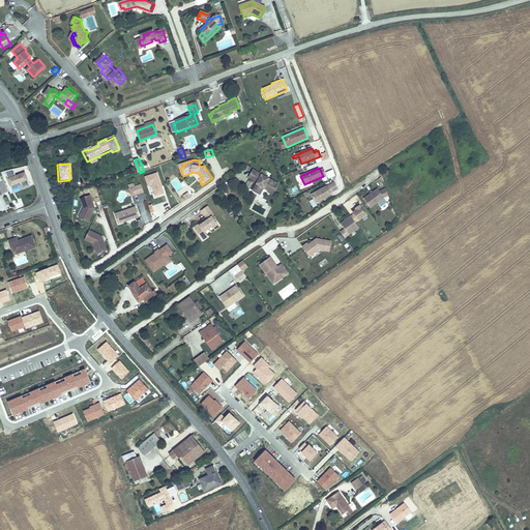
[(13,177),(10,170),(3,172),(8,186),(19,182),(21,187),(27,185),(23,173),(13,177)]
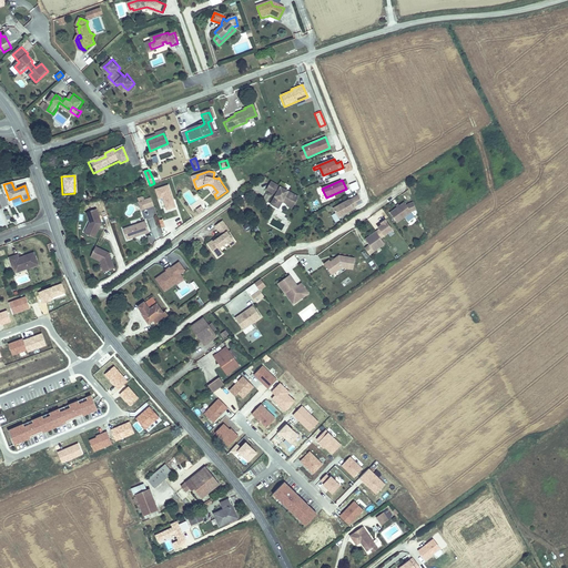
[(295,205),(300,198),(273,182),(269,190),(277,195),(272,205),(280,210),(284,202),(285,200),(295,205)]
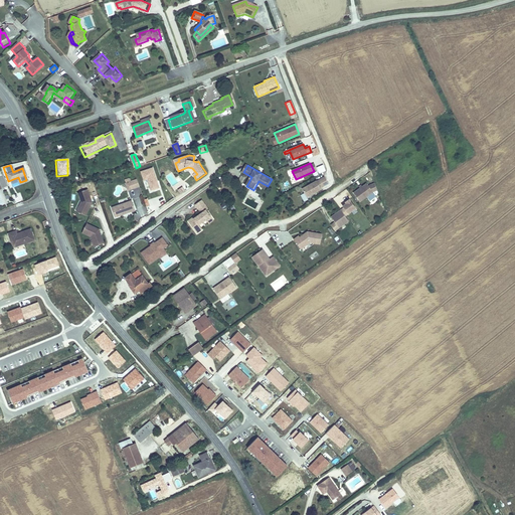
[(319,173),(326,171),(324,165),(317,167),(319,173)]
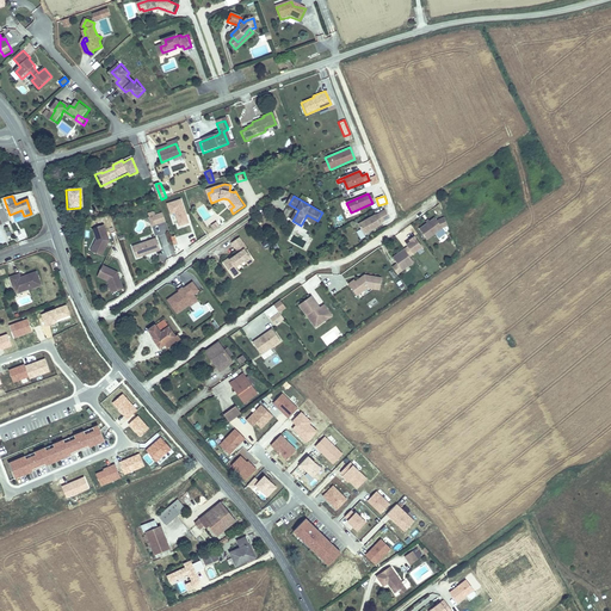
[(191,224),(183,198),(167,203),(174,229),(191,224)]
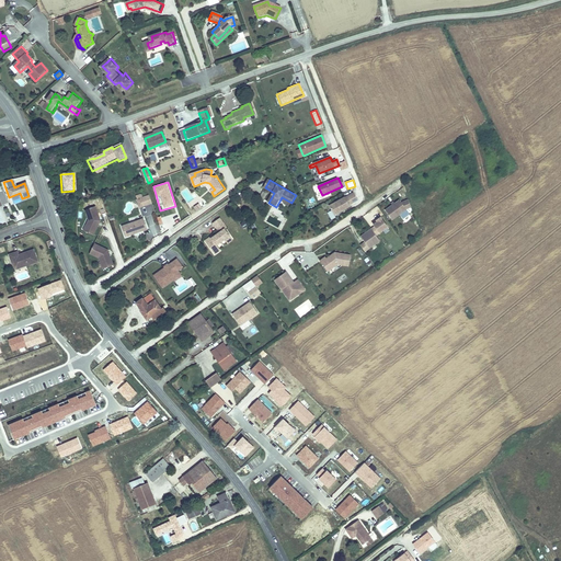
[(212,192),(215,190),(209,183),(205,182),(202,183),(203,187),(205,186),(207,186),(212,193),(212,192)]
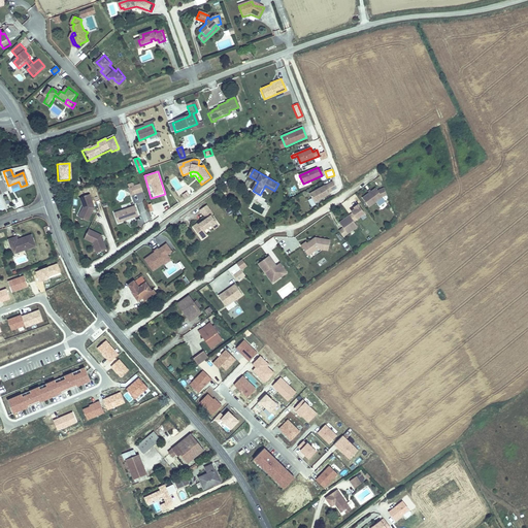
[(316,201),(330,194),(330,192),(337,188),(334,182),(326,187),(326,186),(311,194),(316,201)]
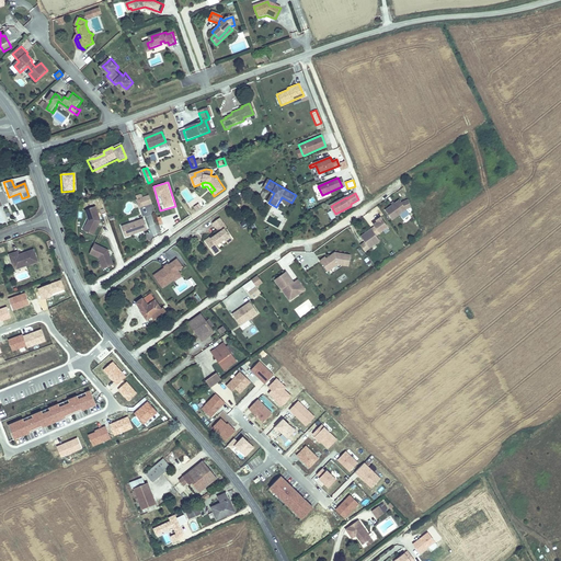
[(152,204),(149,196),(137,201),(139,209),(152,204)]
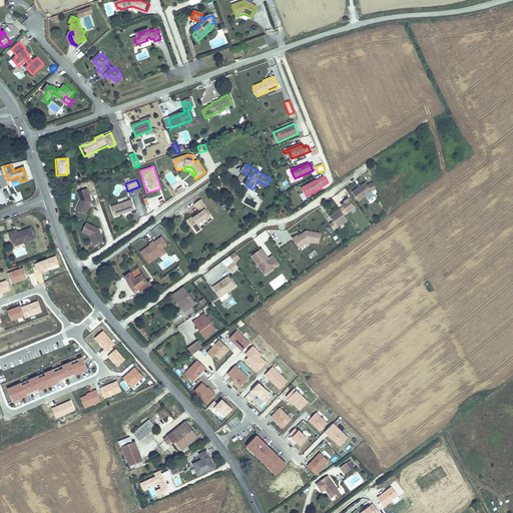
[(267,185),(258,180),(257,182),(262,185),(261,186),(265,189),(267,185)]
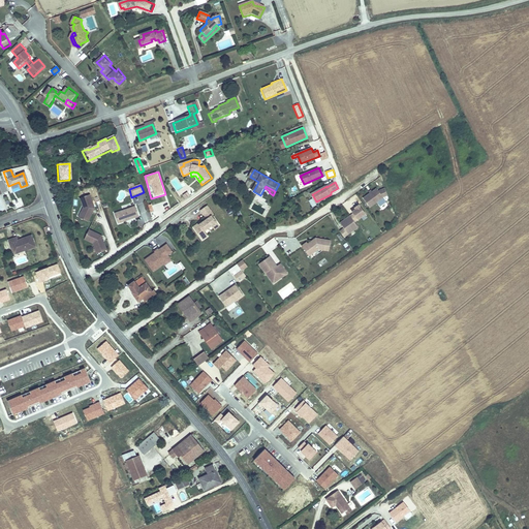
[(383,197),(389,195),(385,189),(379,191),(377,189),(364,198),(370,208),(383,197)]
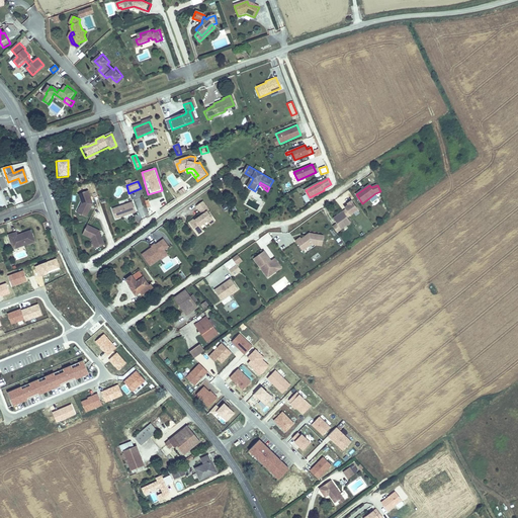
[(87,191),(77,195),(80,204),(81,208),(78,214),(85,219),(90,209),(89,207),(91,207),(92,205),(87,191)]
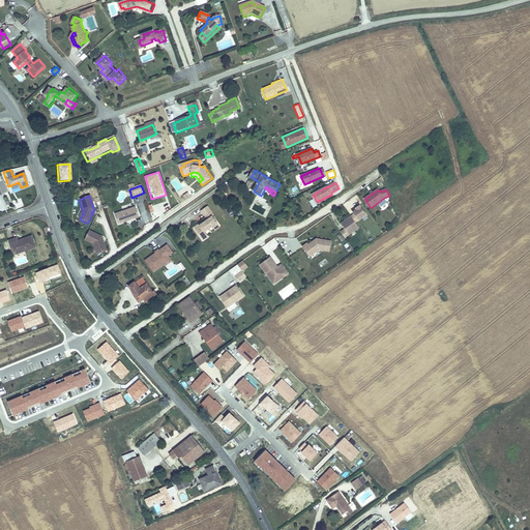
[(145,203),(141,207),(147,212),(151,208),(145,203)]
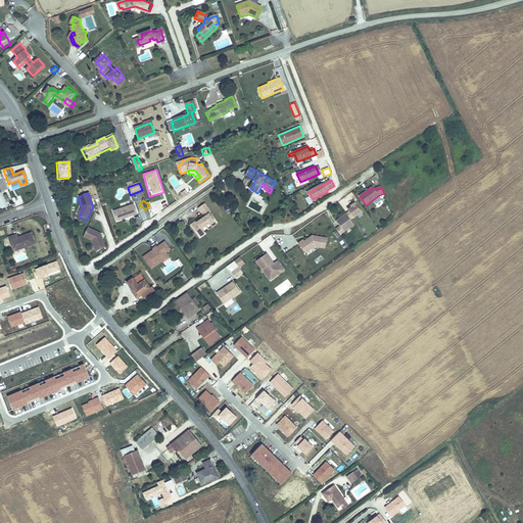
[(349,211),(346,214),(350,220),(362,212),(354,203),(350,205),(352,207),(348,210),(349,211)]
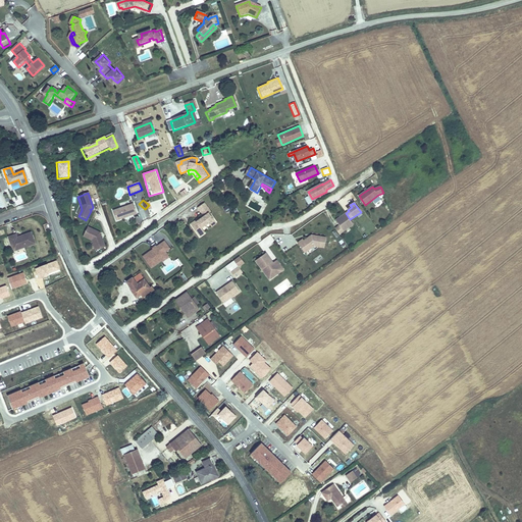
[(134,204),(112,212),(116,221),(123,219),(123,217),(126,216),(127,217),(137,214),(134,204)]
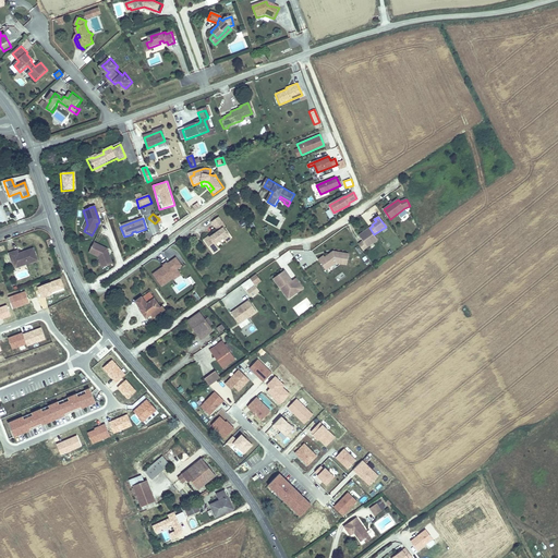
[(219,218),(213,222),(219,231),(214,235),(210,238),(209,237),(205,240),(214,254),(219,250),(216,244),(223,239),(225,240),(230,237),(225,228),(226,227),(219,218)]
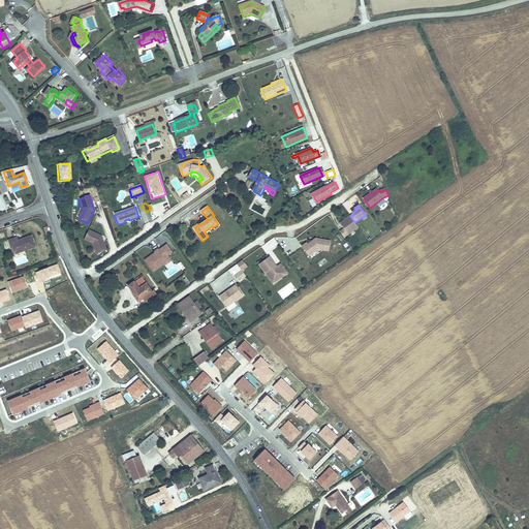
[(354,222),(350,216),(340,223),(344,228),(340,231),(344,238),(359,227),(354,222)]
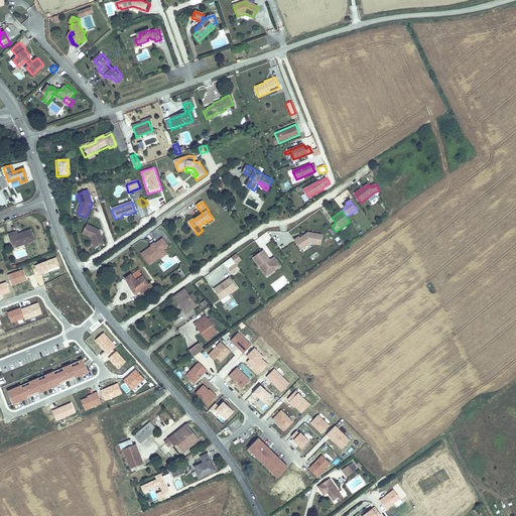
[(94,240),(97,248),(104,245),(101,236),(99,235),(100,233),(99,231),(86,225),(81,234),(90,238),(94,240)]
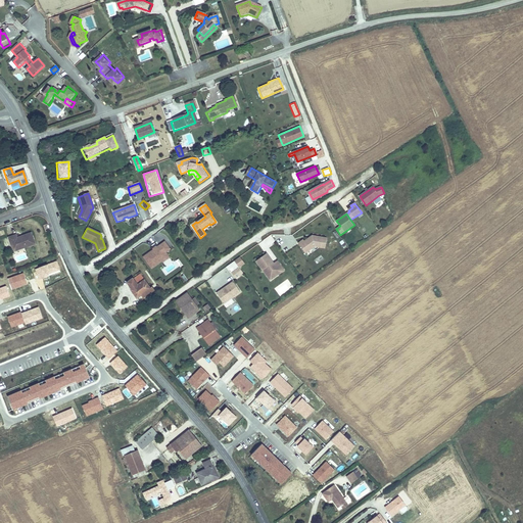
[(8,236),(12,248),(19,245),(20,248),(35,242),(31,231),(17,236),(16,232),(8,236)]
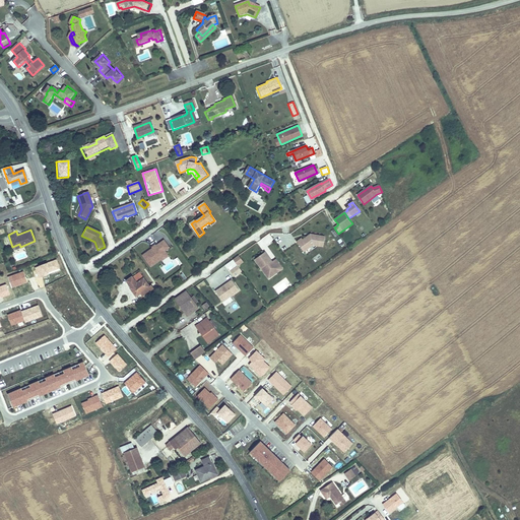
[(324,246),(326,236),(311,234),(310,235),(311,236),(309,237),(309,236),(304,240),(303,238),(298,242),(305,251),(314,245),(324,246)]
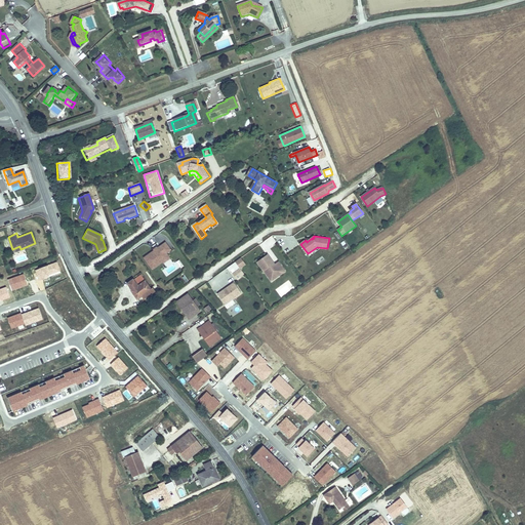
[(338,240),(345,249),(348,247),(342,238),(338,240)]
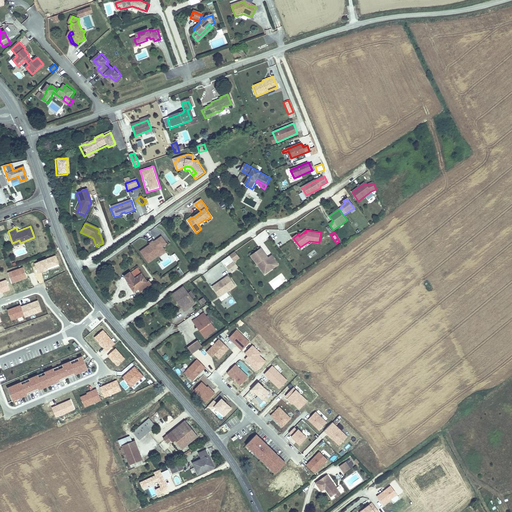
[(165,253),(162,249),(166,246),(161,238),(153,243),(152,243),(153,244),(151,246),(150,245),(140,252),(147,263),(158,256),(159,258),(165,253)]
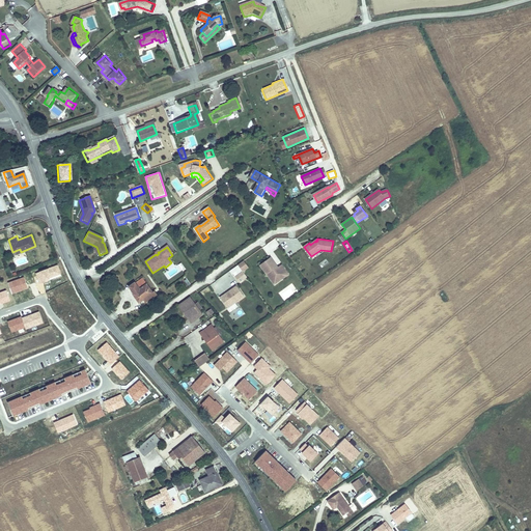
[(288,273),(281,263),(278,267),(270,256),(259,264),(266,273),(268,272),(272,277),(278,278),(283,274),(284,276),(288,273)]
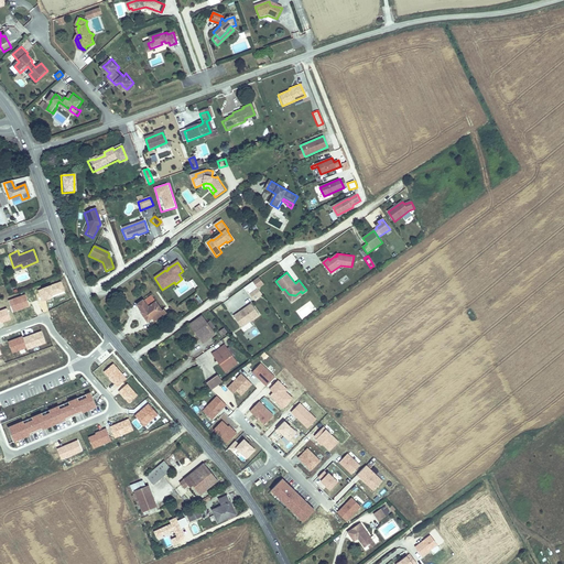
[(263,283),(259,277),(253,280),(258,288),(263,283)]
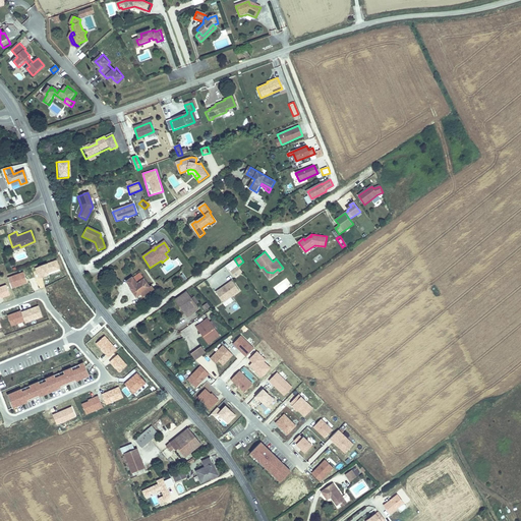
[(235,276),(243,271),(238,266),(231,271),(235,276)]
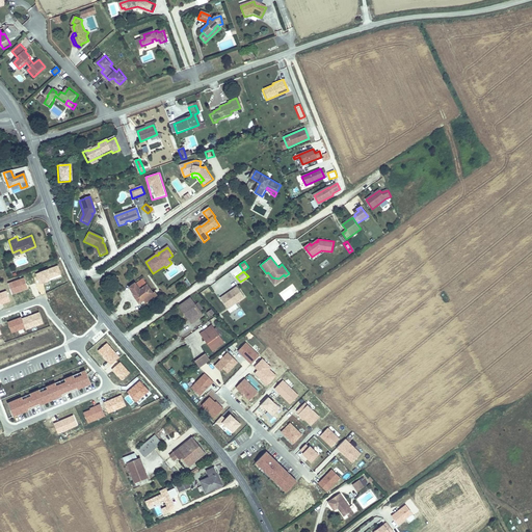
[(274,285),(285,276),(284,274),(278,278),(272,277),(268,272),(266,273),(274,285)]
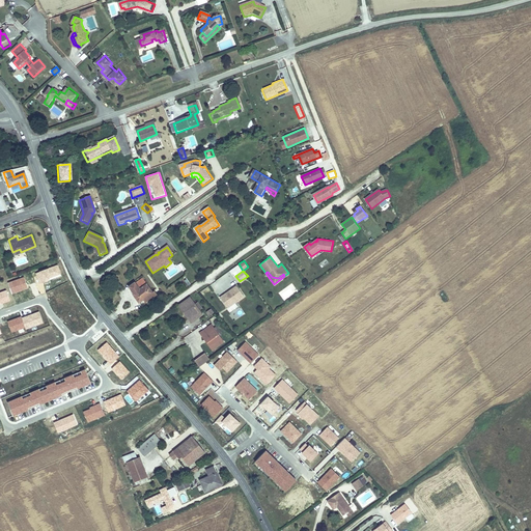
[(139,282),(132,287),(134,291),(132,292),(139,302),(143,299),(154,290),(144,278),(139,282)]
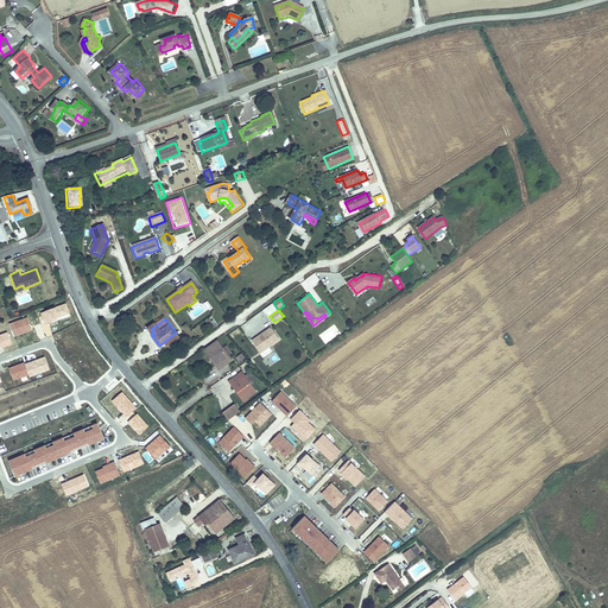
[(261,353),(280,339),(272,328),(263,335),(264,336),(261,337),(260,336),(253,341),(261,353)]
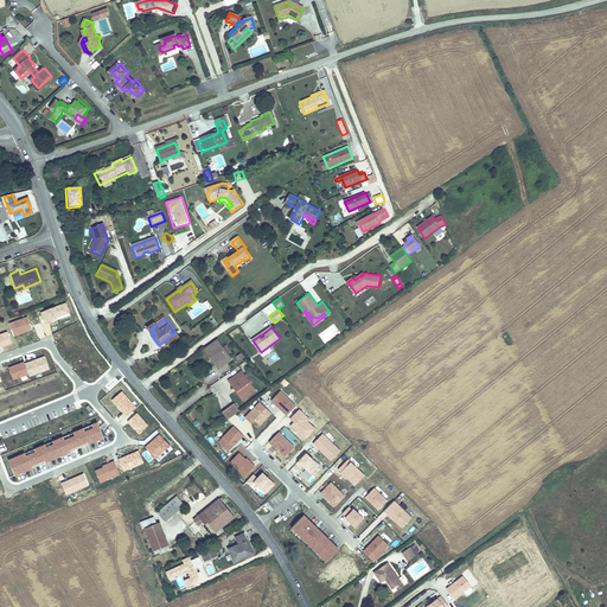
[(176,332),(164,342),(166,345),(180,334),(178,331),(176,332)]
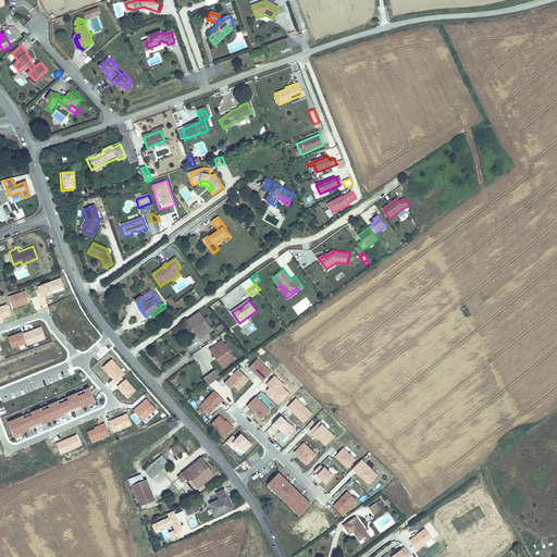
[(199,311),(189,318),(199,332),(197,333),(200,337),(212,329),(199,311)]
